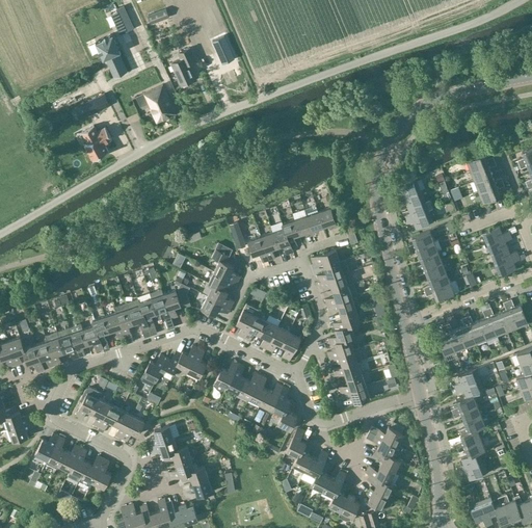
[(153,29),(166,23),(170,21),(166,12),(149,21),(153,29)]
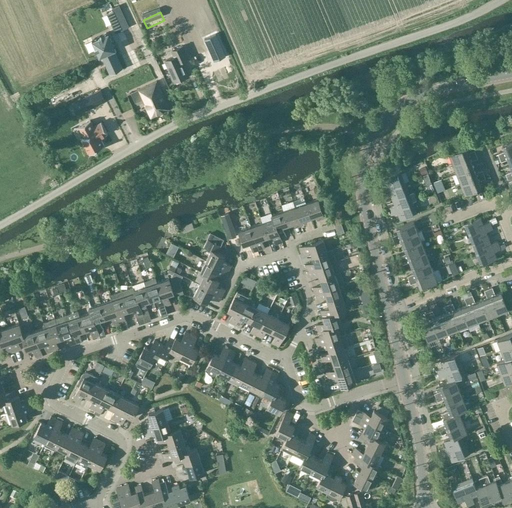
[(118,24),(112,27),(116,36),(122,33),(118,24)]
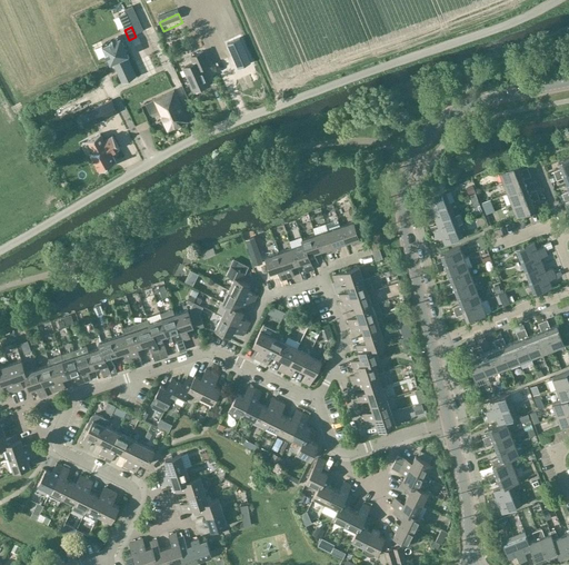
[(113,66),(120,79),(132,73),(127,60),(129,58),(121,39),(102,48),(110,67),(113,66)]
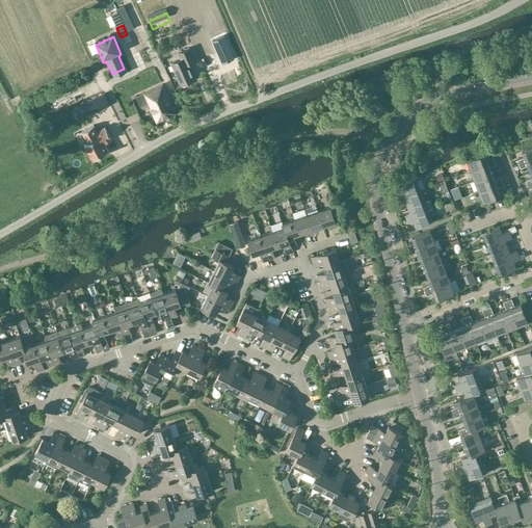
[(180,62),(171,67),(182,88),(195,82),(189,68),(196,64),(190,51),(178,57),(180,62)]
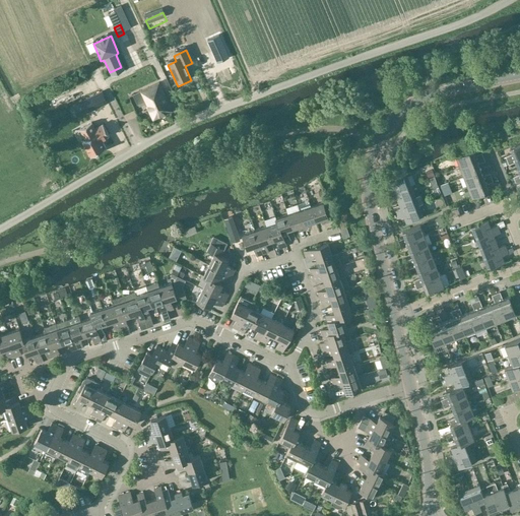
[(141,94),(147,109),(153,122),(172,114),(158,86),(141,94)]
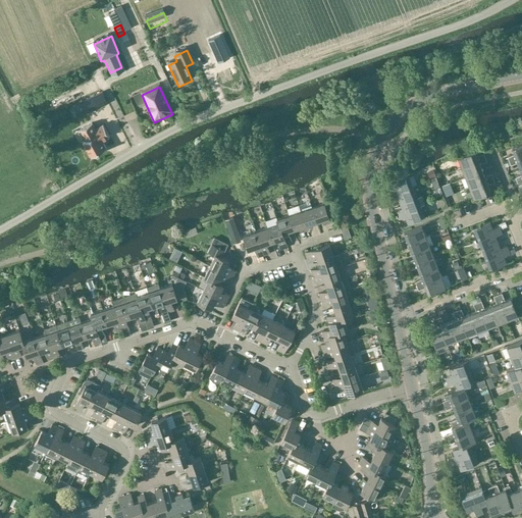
[(105,91),(98,95),(101,102),(108,98),(105,91)]
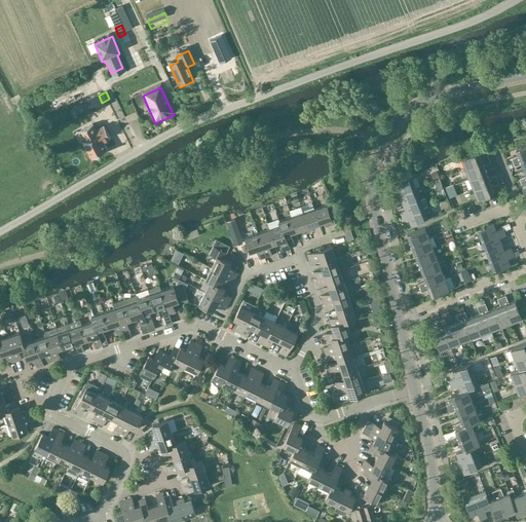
[(75,110),(74,110),(79,120),(85,117),(94,113),(88,104),(75,110)]
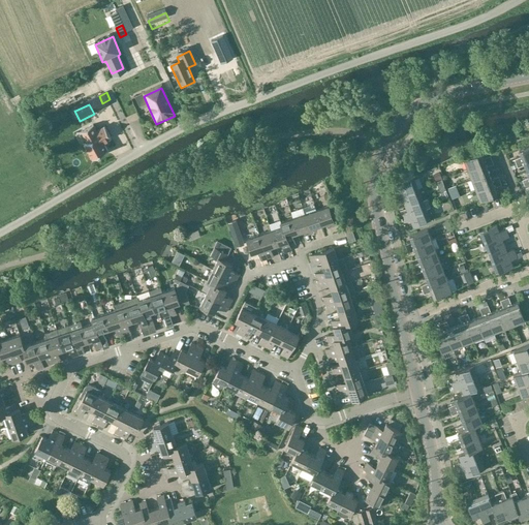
[(93,128),(82,134),(88,146),(85,148),(93,162),(105,155),(107,154),(103,146),(111,141),(104,129),(104,130),(97,134),(93,128)]
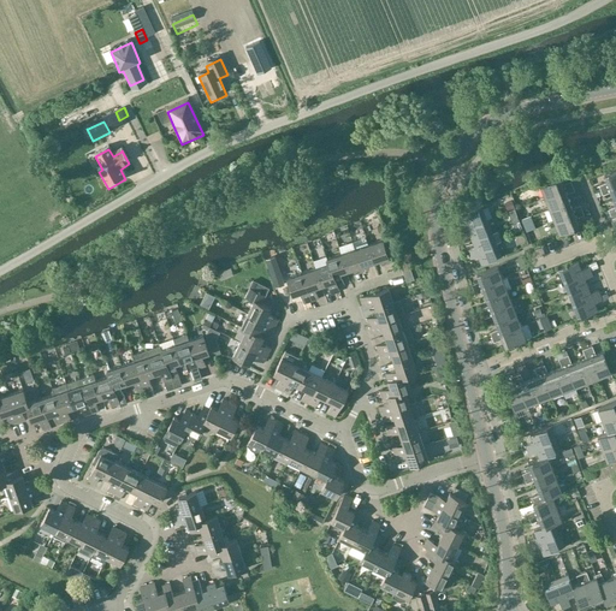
[(599,189),(600,194),(615,187),(615,173),(604,178),(608,185),(599,189)]
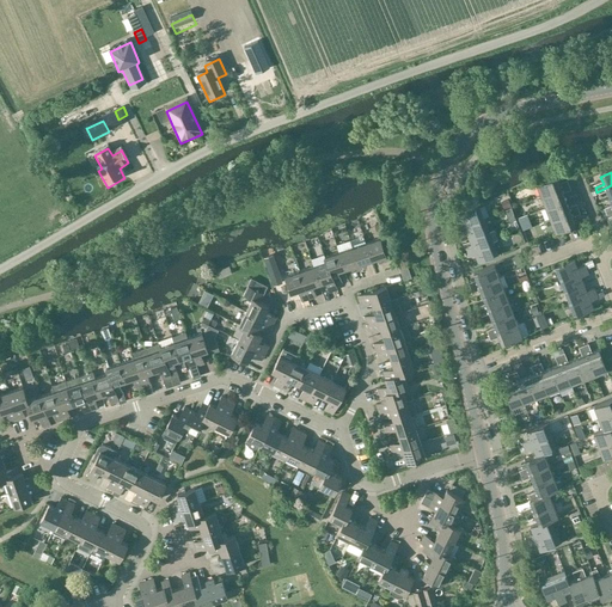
[(537,186),(542,200),(569,188),(568,184),(560,186),(556,179),(537,186)]
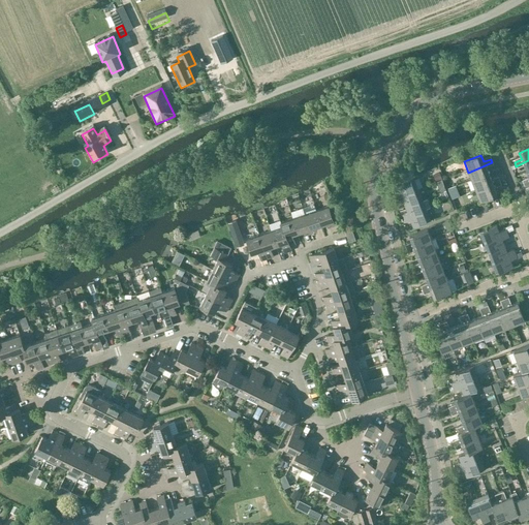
[(525,167),(527,174),(528,173),(528,160),(516,166),(518,171),(525,167)]
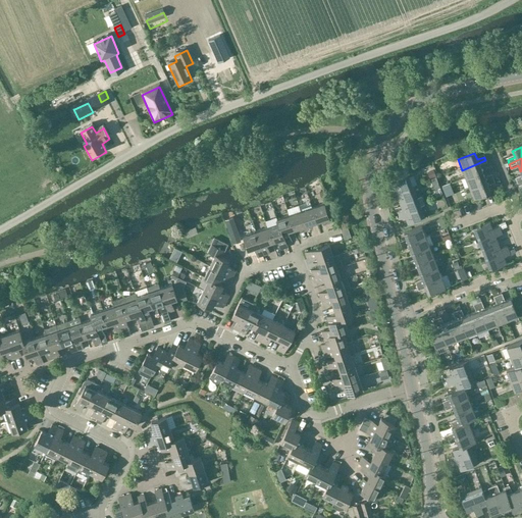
[(462,170),(466,180),(482,173),(480,167),(487,164),(485,160),(462,170)]
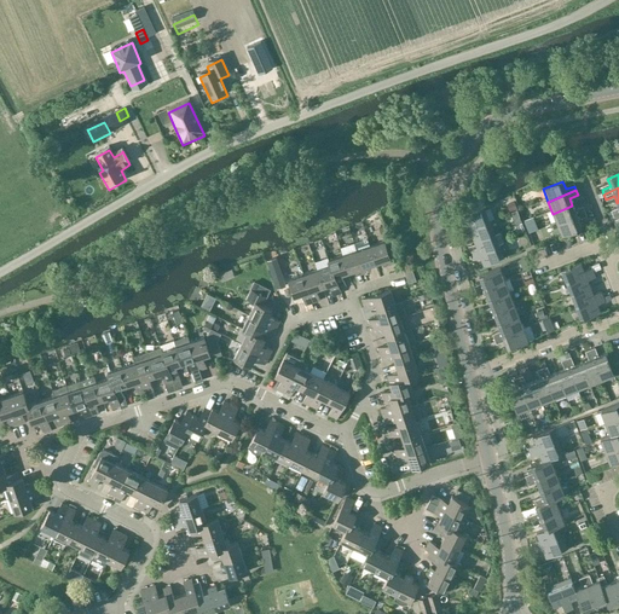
[(572,206),(553,214),(557,225),(585,214),(583,209),(574,213),(572,206)]
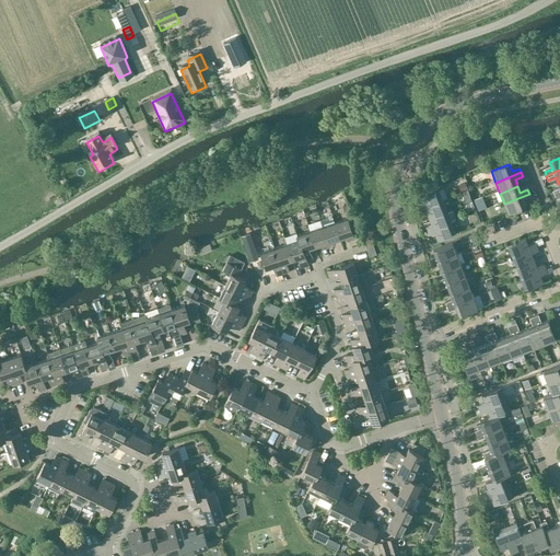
[(416,209),(418,213),(443,203),(439,192),(420,199),(423,206),(416,209)]
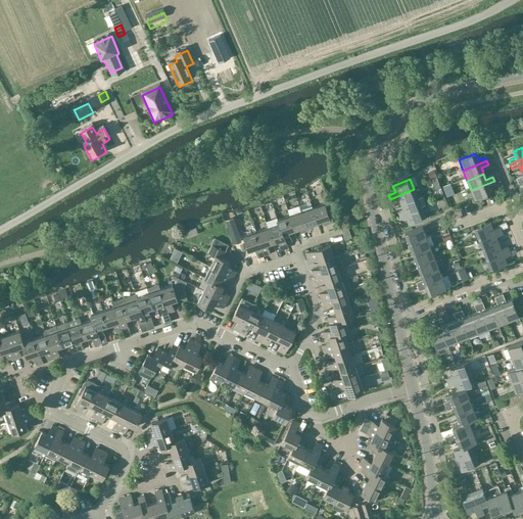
[(495,185),(494,181),(471,190),(475,201),(491,194),(488,188),(495,185)]
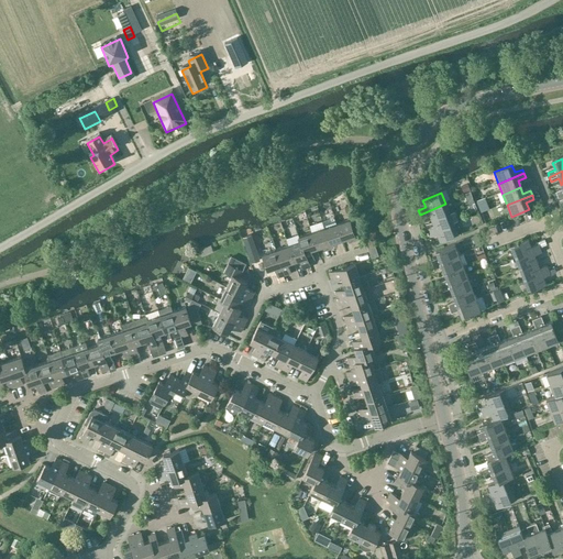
[(429,215),(431,222),(450,215),(445,204),(420,215),(421,218),(429,215)]
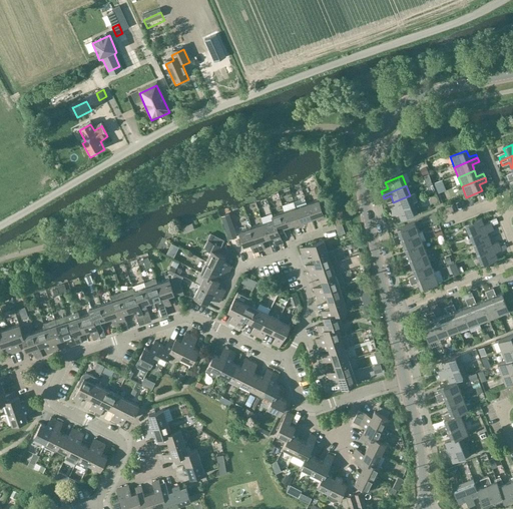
[(432,200),(431,196),(421,199),(419,192),(415,193),(418,204),(432,200)]
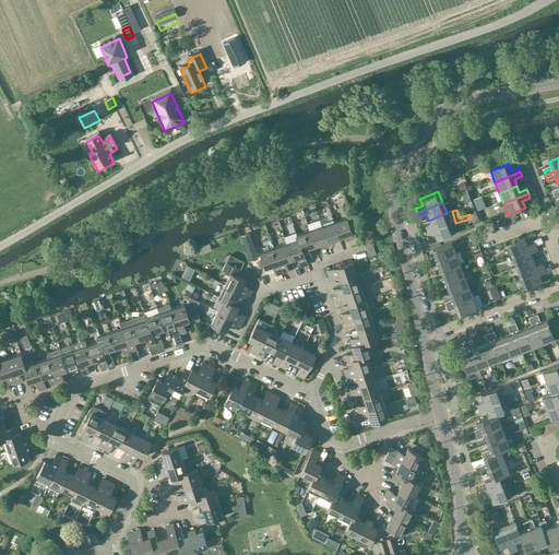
[(424,231),(426,234),(450,224),(447,213),(428,221),(431,227),(424,231)]
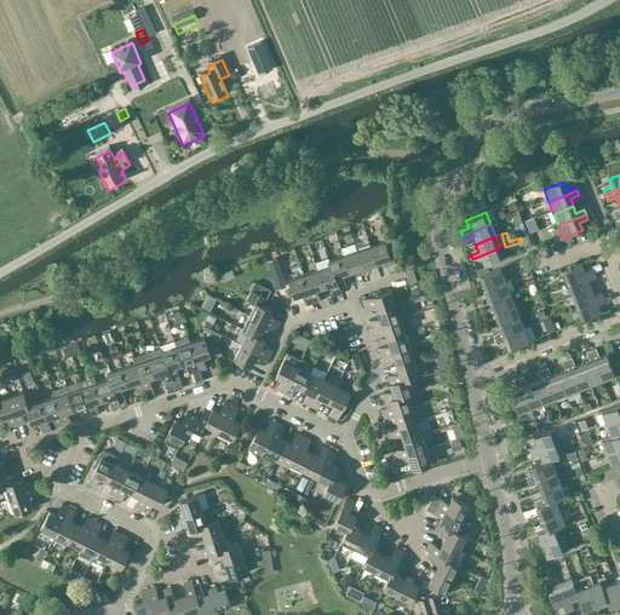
[(385,245),(371,249),(377,266),(383,264),(385,269),(392,265),(385,245)]
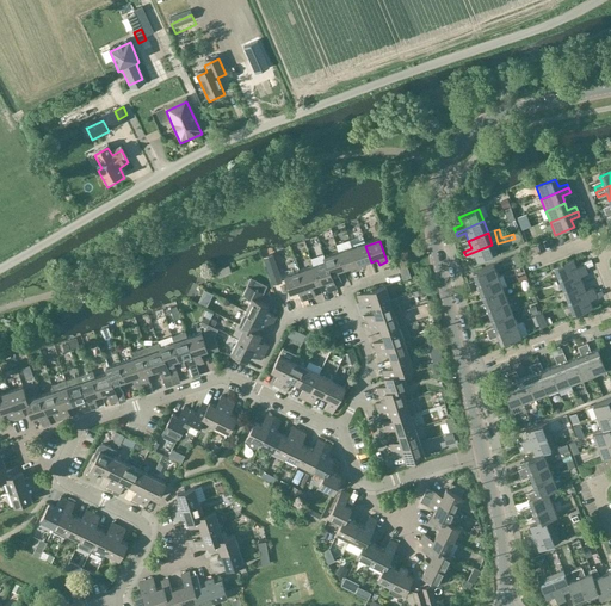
[(498,258),(492,245),(466,255),(467,260),(475,257),(479,266),(498,258)]
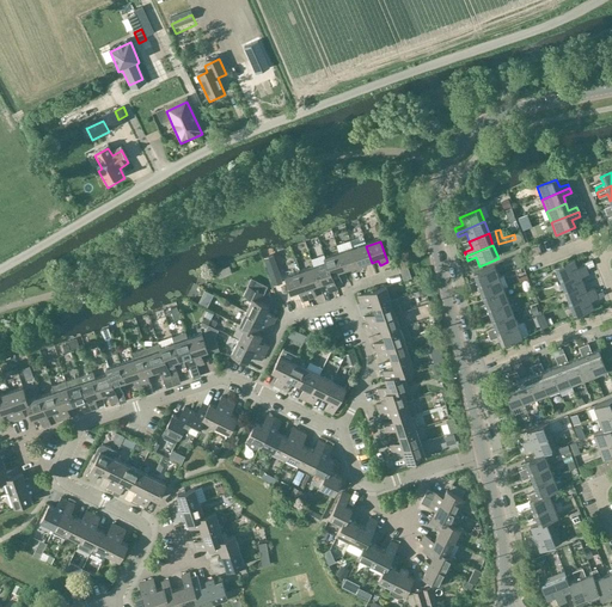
[(366,246),(353,250),(360,271),(367,269),(366,265),(372,263),(366,246)]
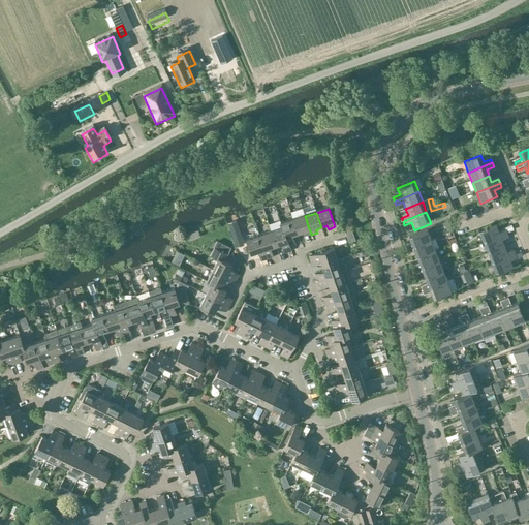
[(305,237),(311,235),(305,216),(292,220),(298,236),(304,234),(305,237)]
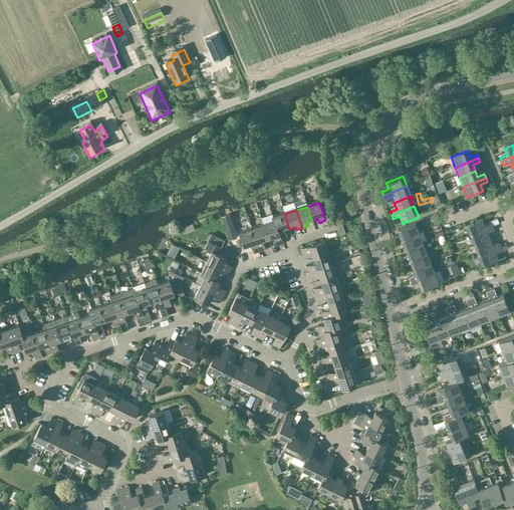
[(284,231),(289,229),(284,214),(273,218),(274,223),(275,223),(281,242),(282,242),(287,240),(284,231)]
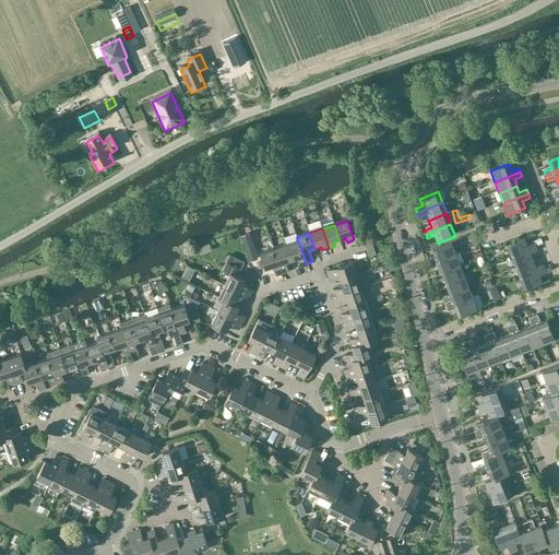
[(507,248),(511,259),(536,249),(535,246),(527,248),(524,241),(507,248)]
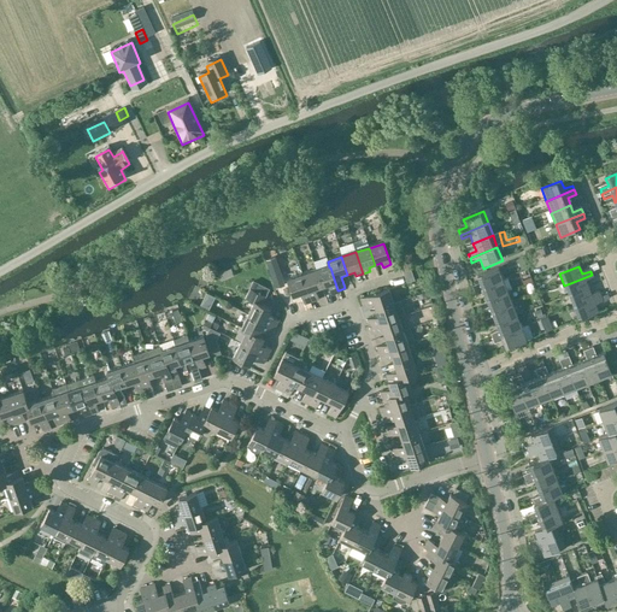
[(330,268),(329,268),(316,272),(322,289),(329,287),(333,298),(340,295),(339,290),(338,290),(330,268)]
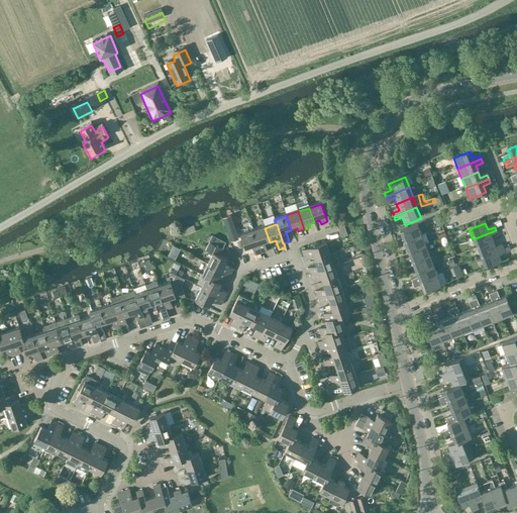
[(343,224),(336,226),(341,239),(347,237),(343,224)]
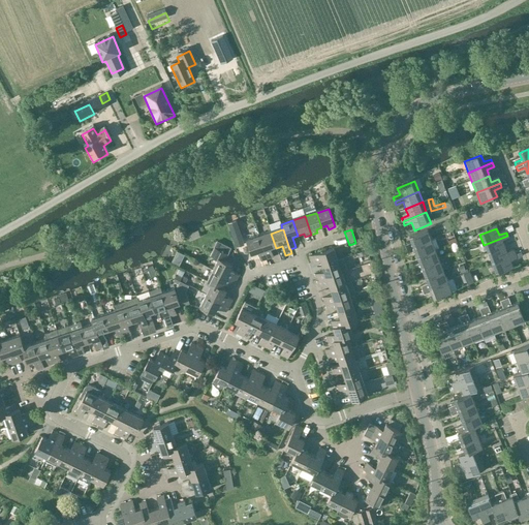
[(405,248),(406,252),(432,242),(428,232),(409,239),(412,245),(405,248)]
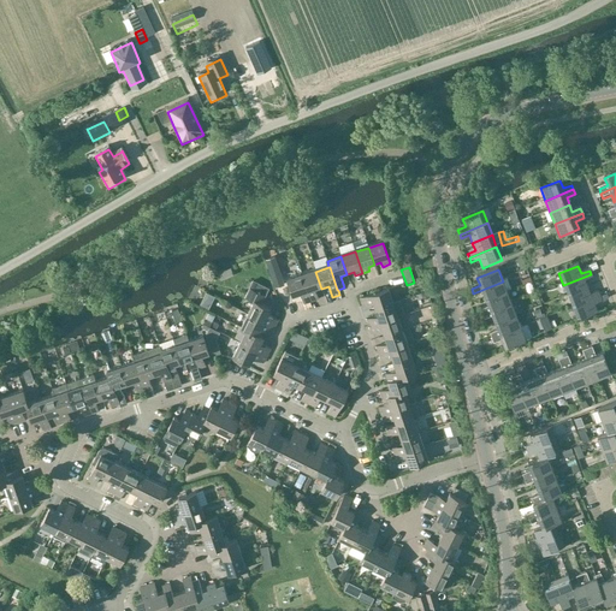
[(315,272),(302,276),(312,304),(319,302),(315,291),(321,289),(315,272)]
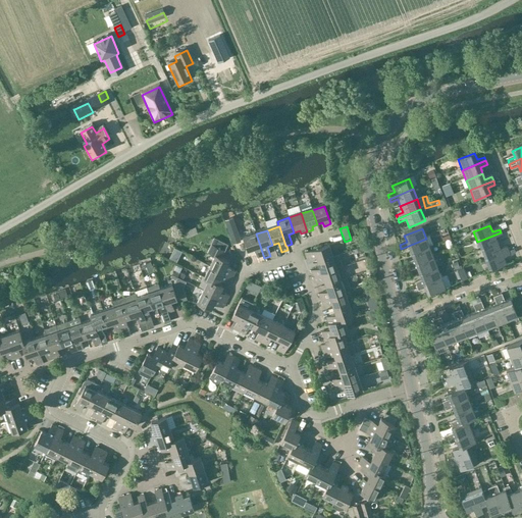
[(477,242),(481,252),(498,246),(496,239),(503,237),(501,232),(477,242)]
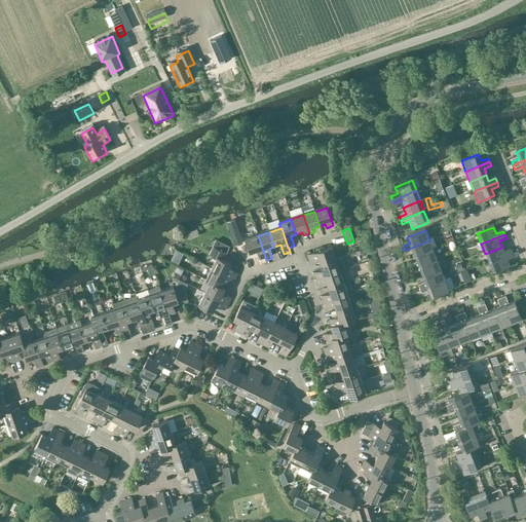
[(260,262),(266,260),(258,235),(246,239),(251,255),(257,253),(260,262)]
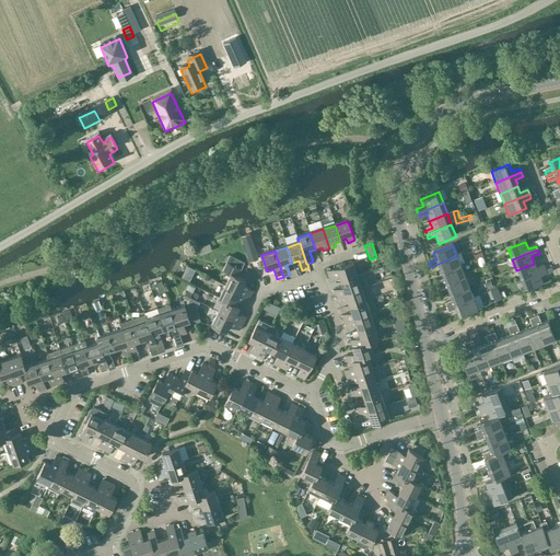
[(440,268),(442,275),(461,267),(457,256),(430,267),(432,271),(440,268)]
